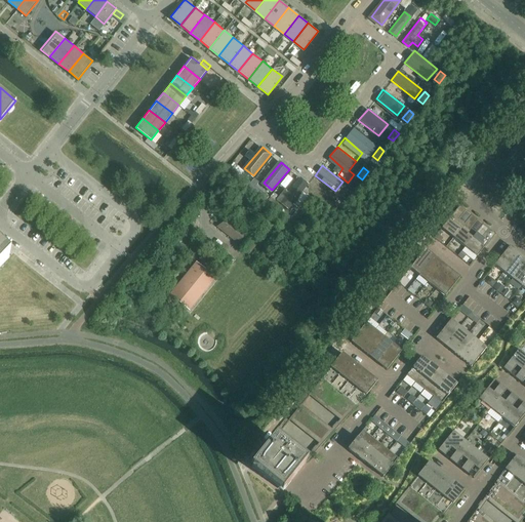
[(238,178),(246,185),(250,181),(242,173),(238,178)]
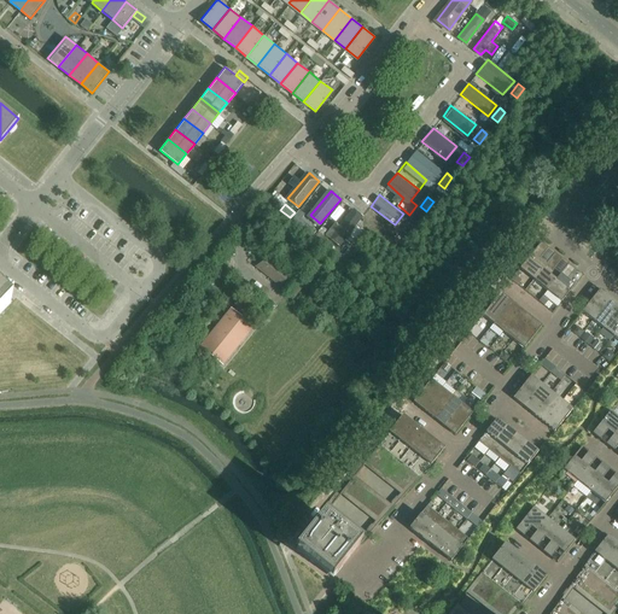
[(340,244),(362,216),(355,210),(332,238),(340,244)]
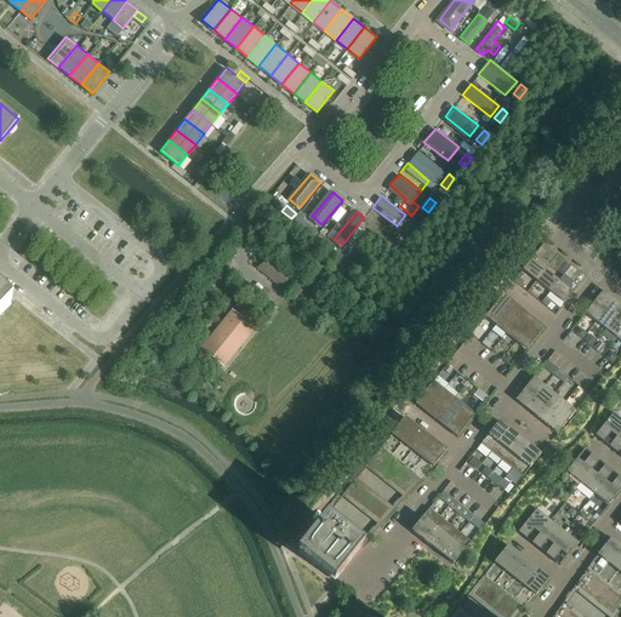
[(410,234),(417,224),(412,220),(404,229),(410,234)]
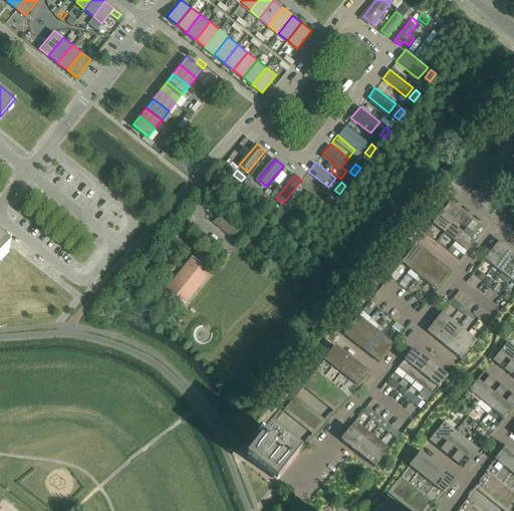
[(255,185),(251,189),(259,196),(263,191),(255,185)]
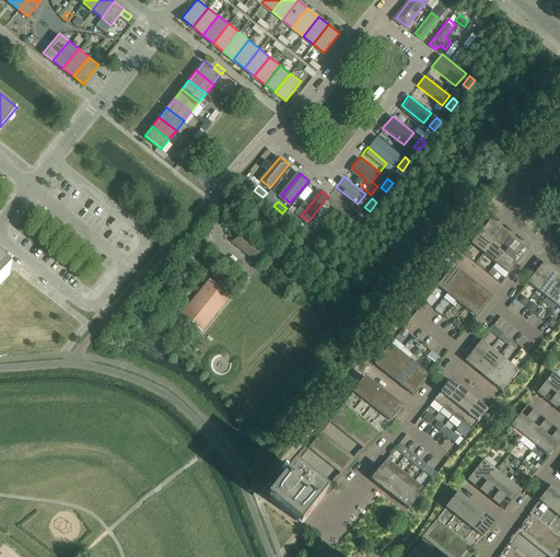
[(302,229),(306,223),(298,217),(293,222),(302,229)]
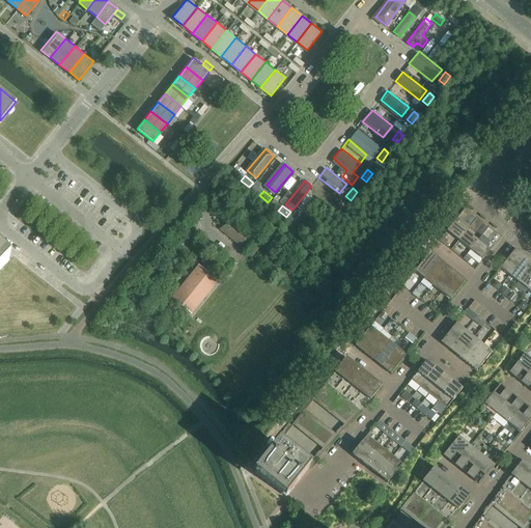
[(465,205),(446,229),(458,239),(470,224),(464,220),(471,211),(465,205)]
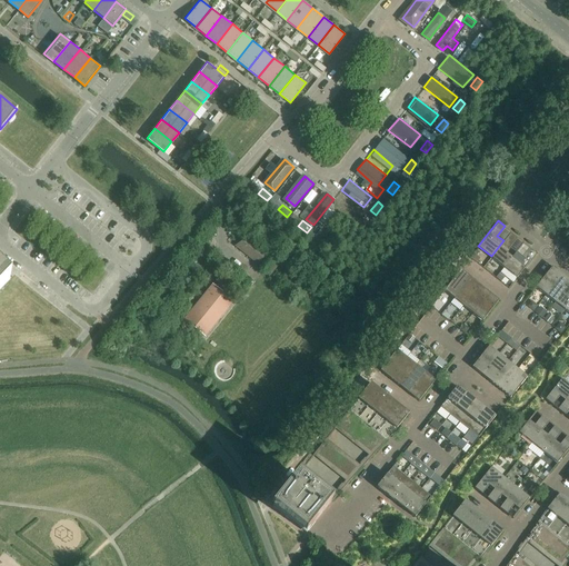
[(511,230),(503,240),(491,256),(503,266),(516,250),(510,246),(517,236),(511,230)]
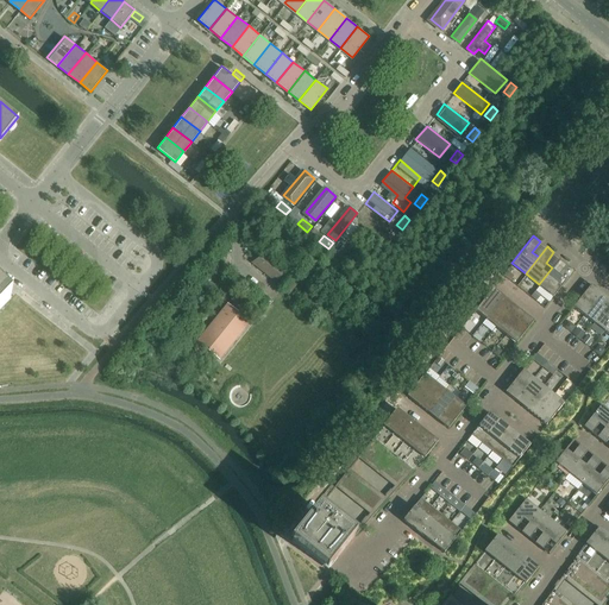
[(288,270),(262,249),(251,260),(278,282),(288,270)]
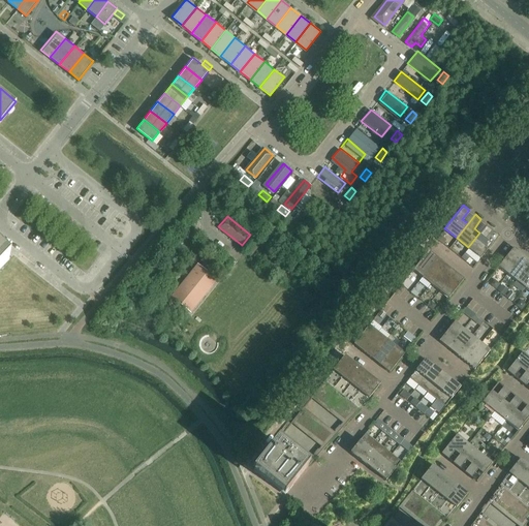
[(487,223),(479,233),(468,247),(480,256),(492,242),(486,238),(493,228),(487,223)]
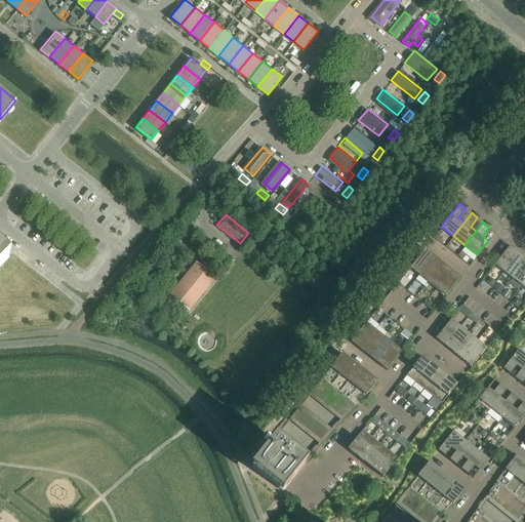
[(0,265),(8,256),(0,247),(0,246),(1,246),(0,244),(0,265)]
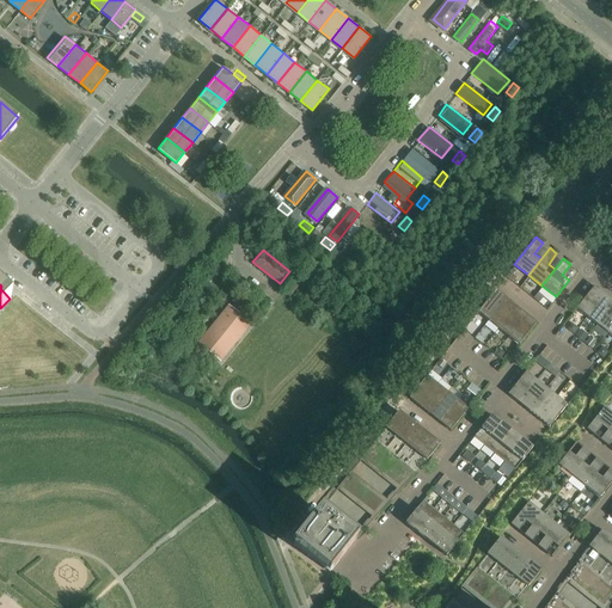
[(599,287),(594,284),(576,306),(587,314),(604,293),(598,289),(599,287)]
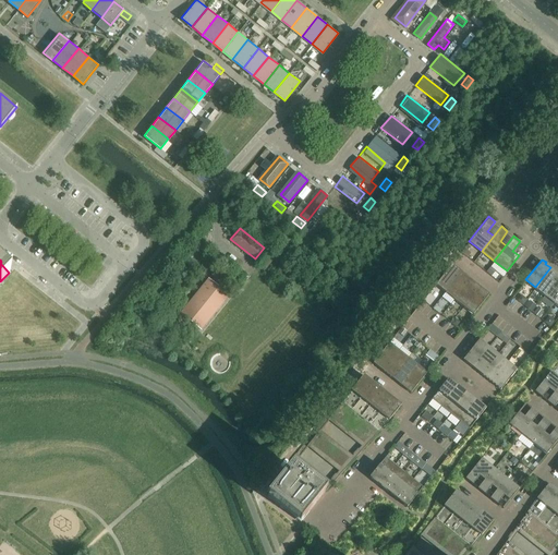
[(456,266),(452,263),(436,282),(445,290),(460,272),(455,267),(456,266)]
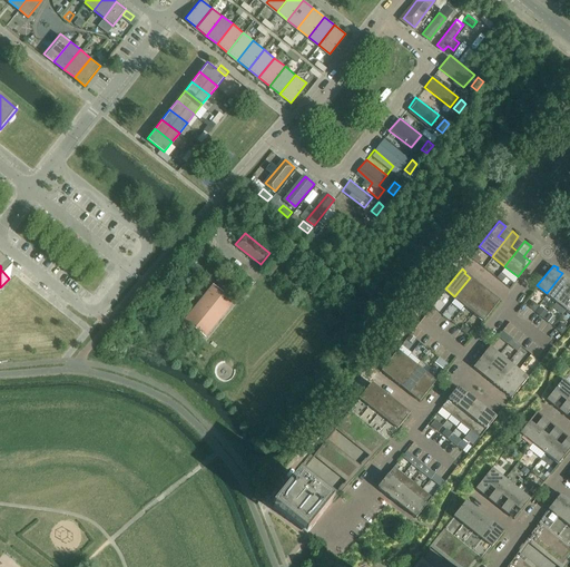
[(563,272),(562,273),(547,293),(556,301),(569,282),(569,280),(566,276),(567,275),(563,272)]
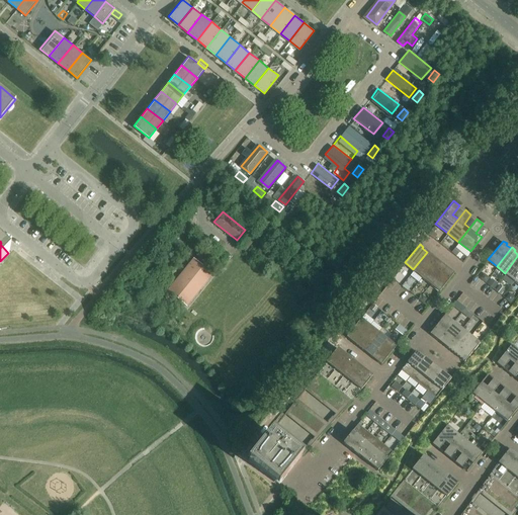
[(428,250),(427,252),(413,269),(422,276),(436,258),(431,254),(432,253),(428,250)]
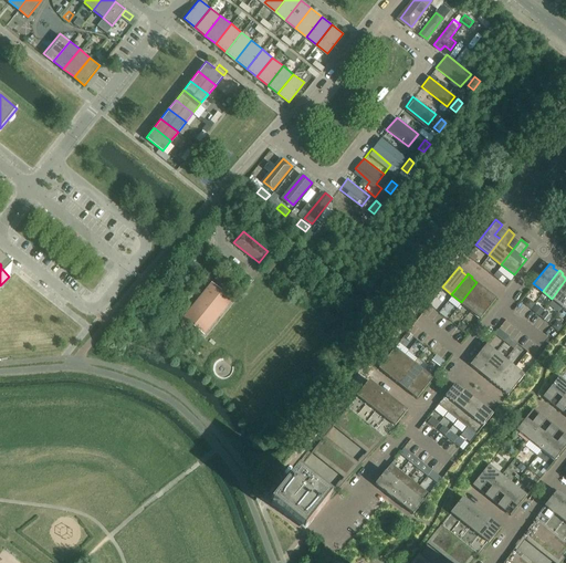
[(182,315),(203,332),(231,298),(210,280),(182,315)]
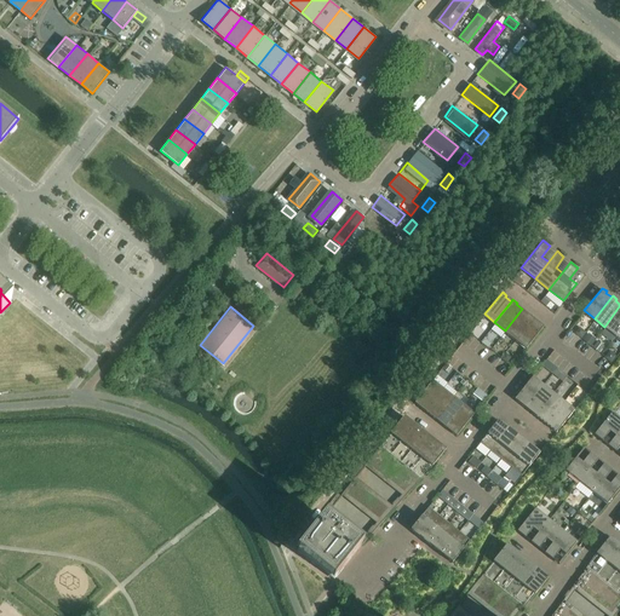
[(619,306),(604,327),(615,335),(619,328),(619,306)]
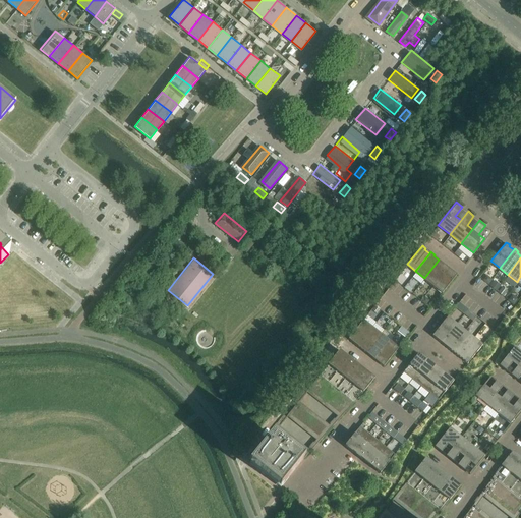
[(439,259),(439,260),(424,278),(432,285),(447,267),(442,263),(443,262),(439,259)]
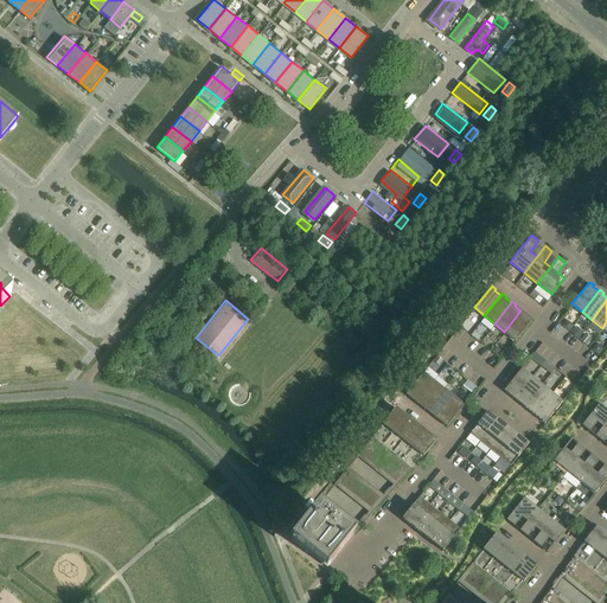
[(522,309),(521,310),(504,332),(515,340),(531,319),(532,318),(522,309)]
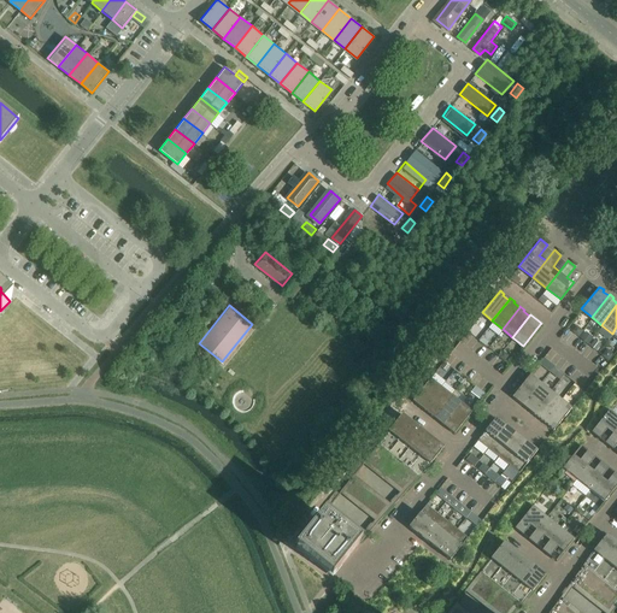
[(530,372),(513,394),(512,395),(518,401),(523,404),(524,402),(541,382),(530,372)]
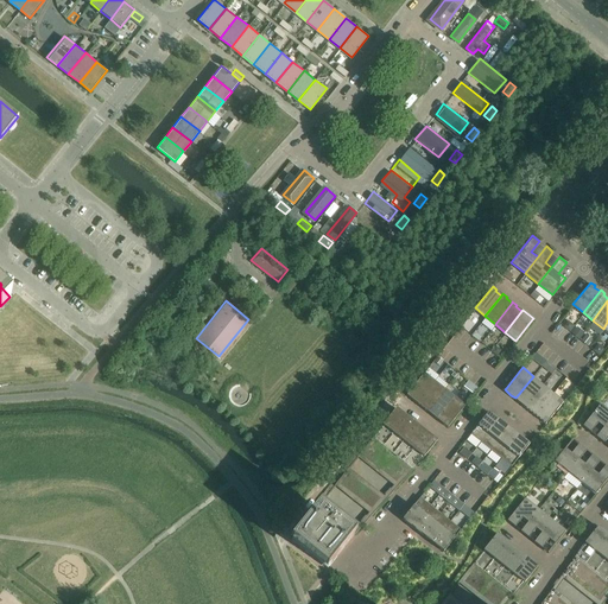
[(424,372),(407,392),(406,393),(417,401),(418,400),(435,380),(424,372)]
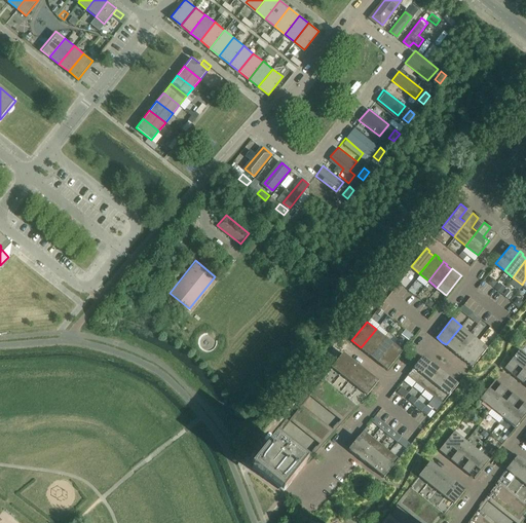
[(461,326),(447,343),(452,347),(451,348),(454,351),(455,350),(470,332),(461,326)]
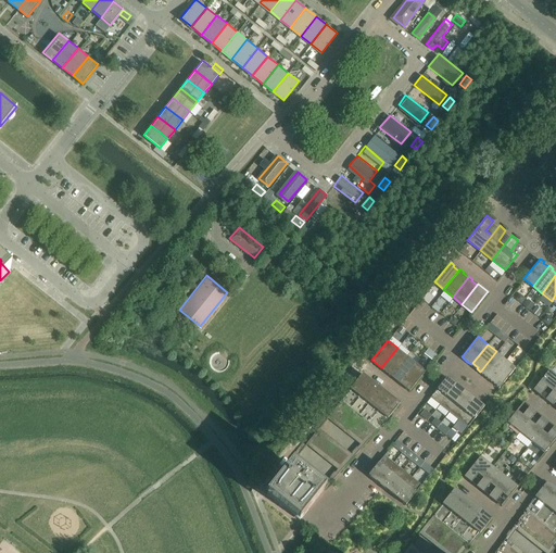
[(397,348),(382,366),(388,371),(387,372),(391,375),(391,374),(407,354),(397,348)]
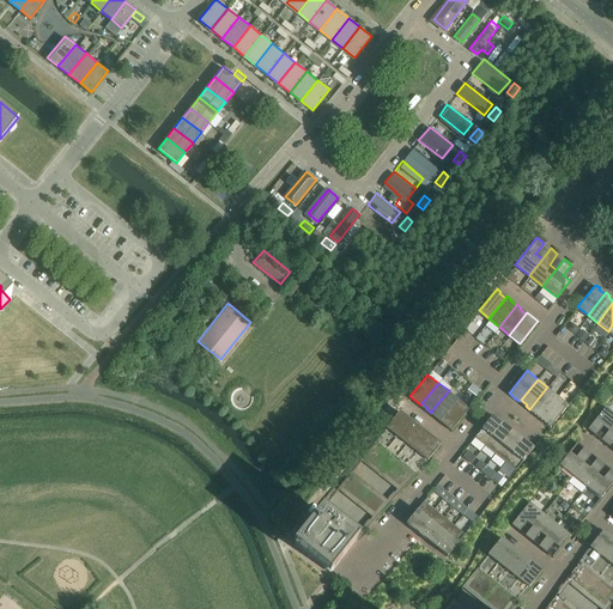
[(547,387),(530,408),(536,413),(535,414),(540,418),(541,416),(558,395),(547,387)]
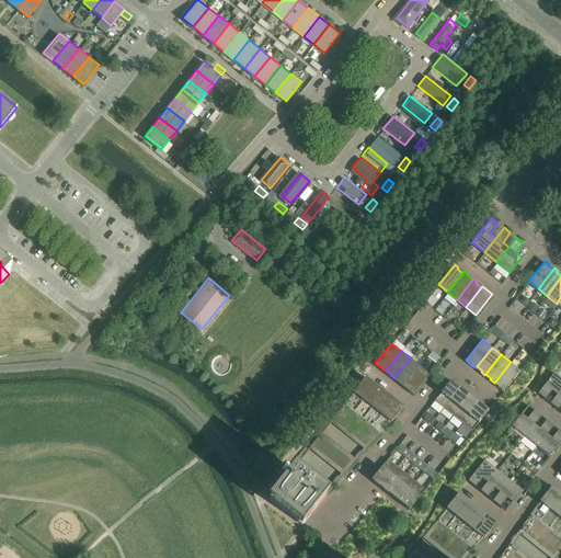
[(411,357),(395,377),(400,382),(399,383),(403,386),(404,385),(420,365),(411,357)]
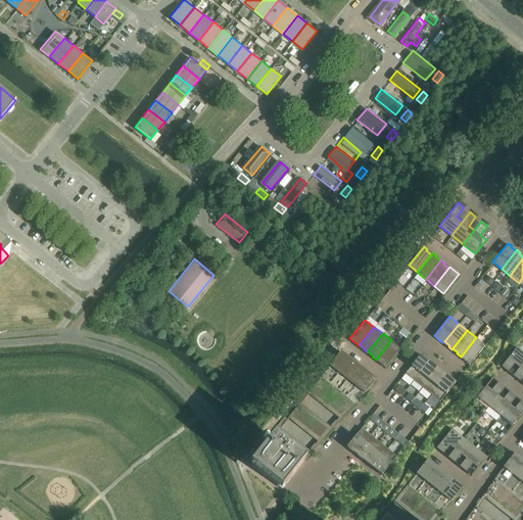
[(476,337),(462,356),(466,360),(466,361),(469,364),(484,344),(476,337)]
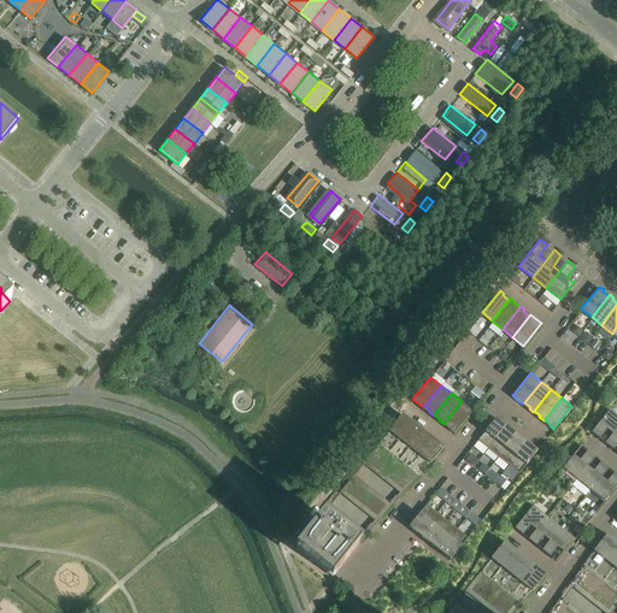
[(462,401),(445,423),(451,428),(450,429),(454,432),(472,410),(462,401)]
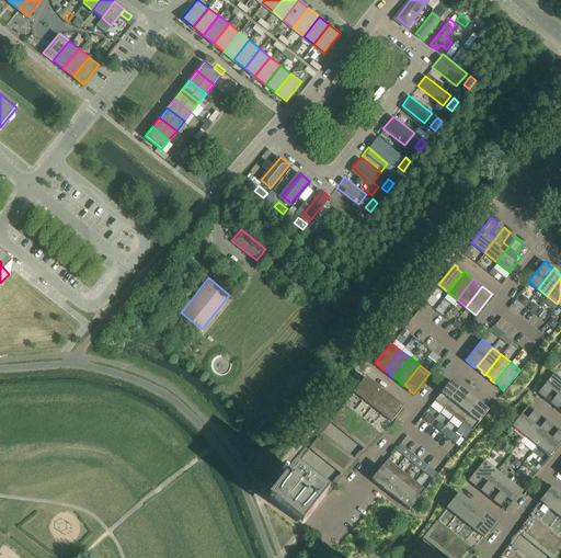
[(560,376),(553,372),(537,391),(544,397),(551,389),(557,394),(560,387),(560,376)]
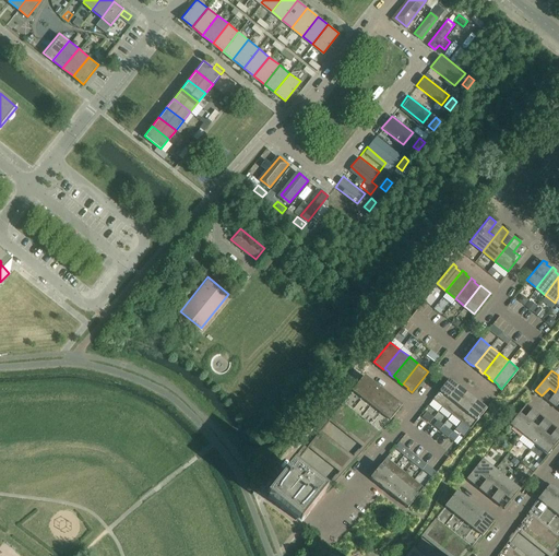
[(364,374),(358,381),(353,388),(363,395),(368,389),(373,381),(364,374)]
